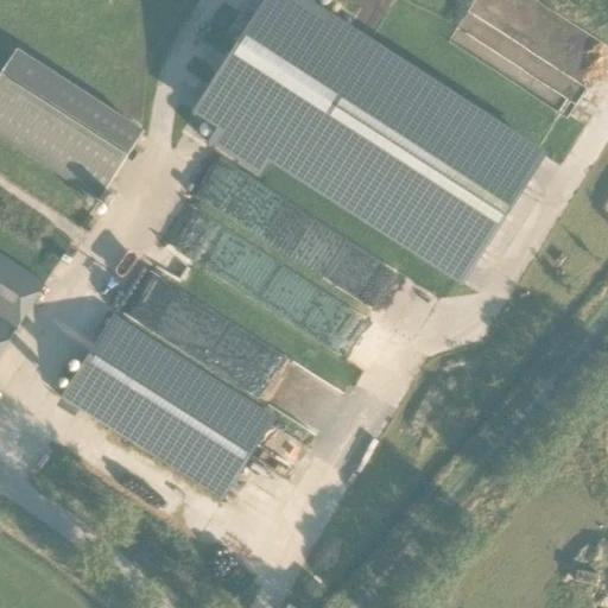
[(295,0),(266,0),(195,112),(219,127),(208,144),(259,177),(271,160),(463,284),(542,159),(295,0)]
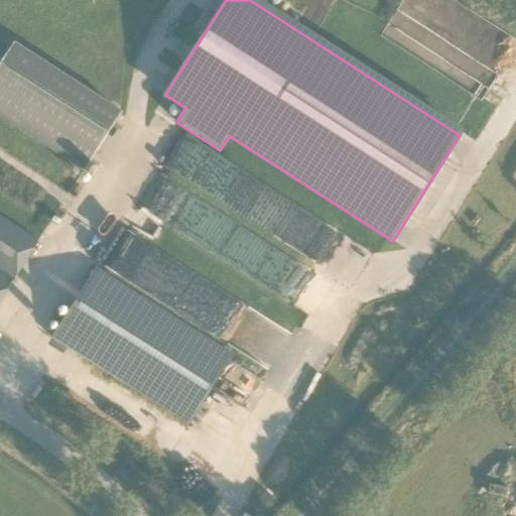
[(384,36),(485,97),(500,71),(400,10),(384,36)]
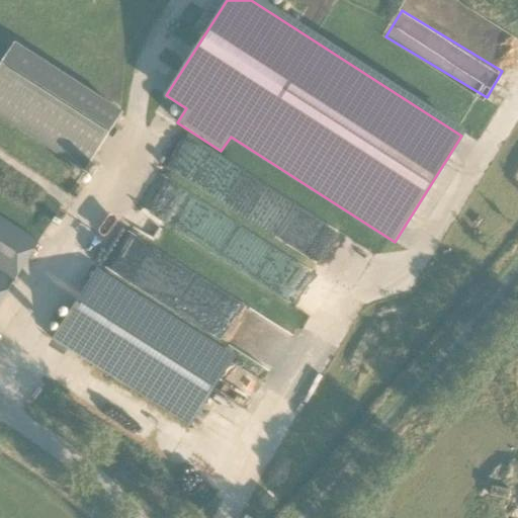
[(0,116),(85,170),(89,163),(122,110),(16,40),(0,66),(0,116)]
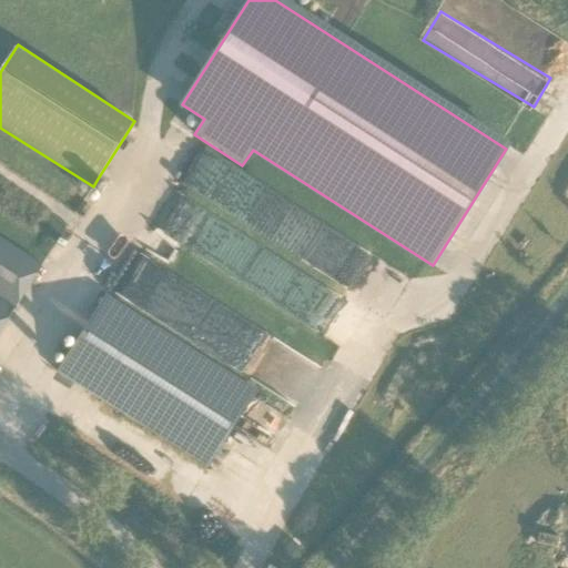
[(196,154),(182,175),(276,240),(298,208),(234,163),(226,175),(196,154)]
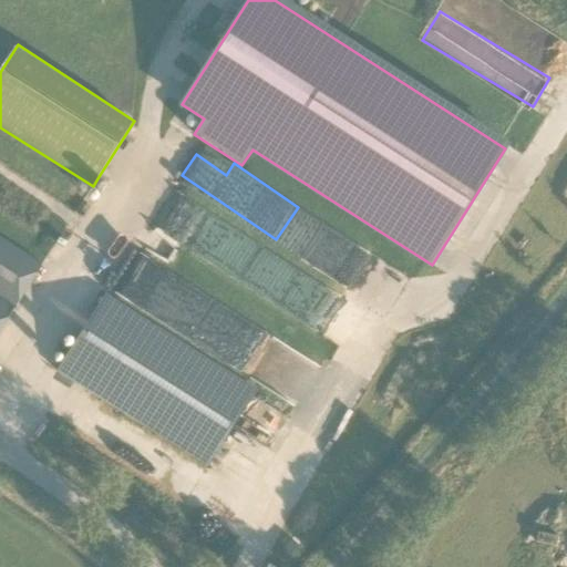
[(178,189),(156,222),(175,235),(197,203),(178,189)]
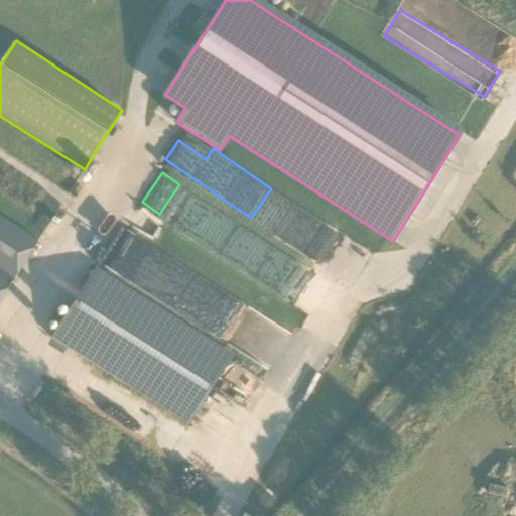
[(296,229),(289,245),(319,258),(335,224),(301,210),(293,228),(296,229)]
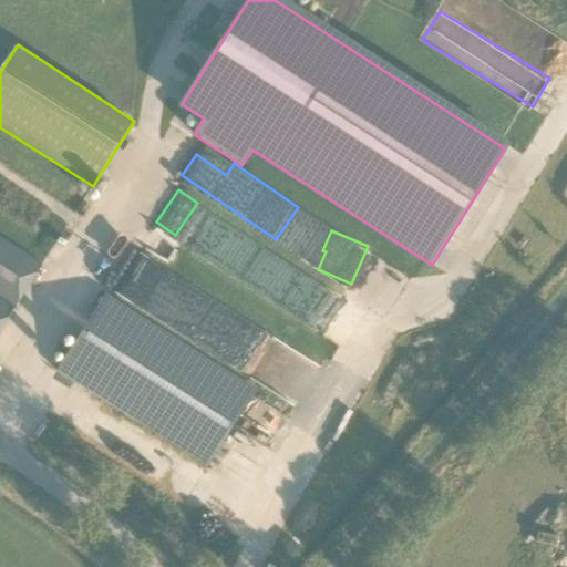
[(0,330),(41,266),(0,238),(0,330)]
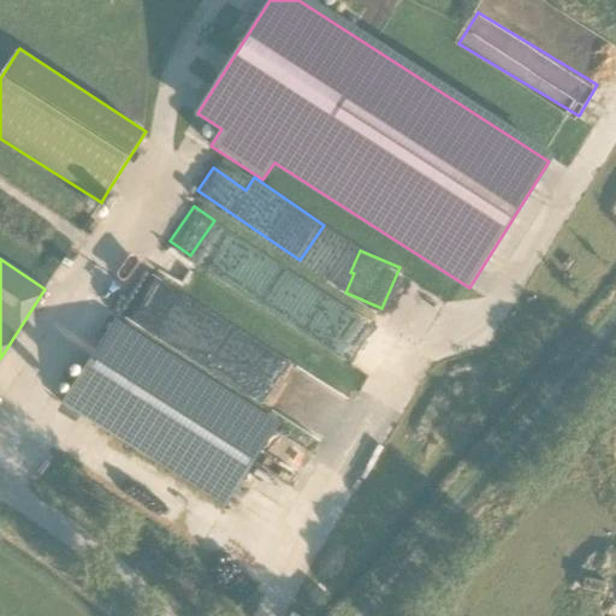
[(277,375),(282,368),(181,307),(166,330),(232,371),(231,371),(276,398),(277,396),(280,398),(290,383),(277,375)]
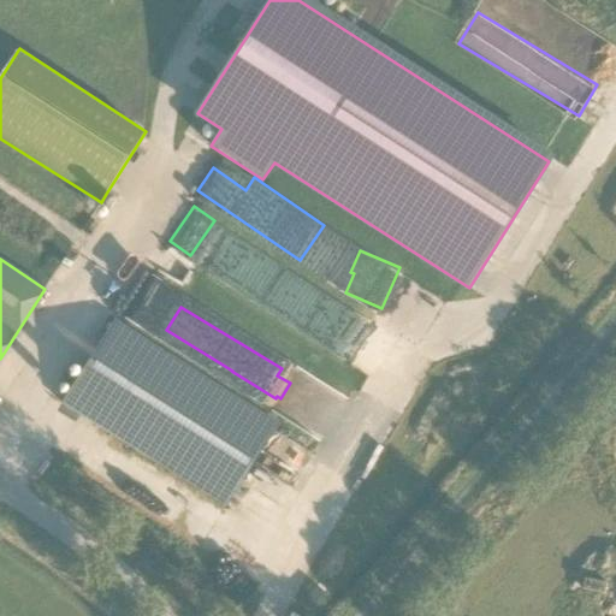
[(64,402),(229,509),(282,426),(117,320),(64,402)]
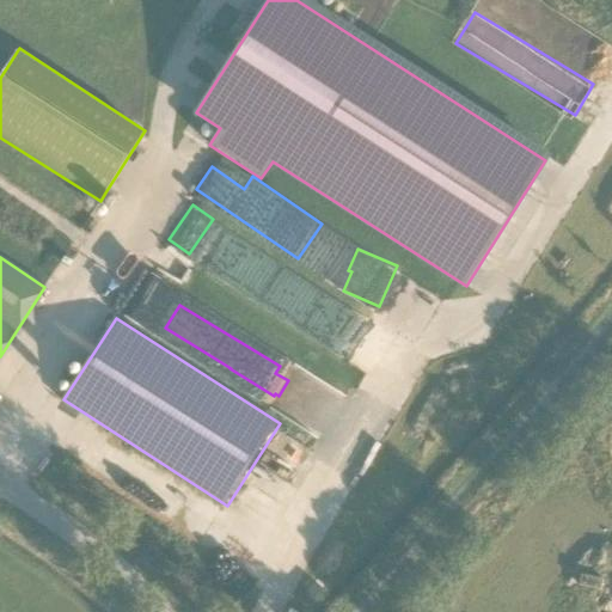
[(603,589),(604,580),(582,575),(581,586),(603,589)]
